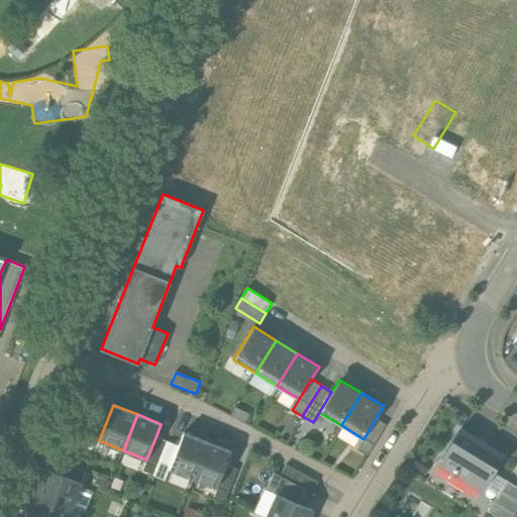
[(364,439),(356,449),(367,455),(386,425),(376,418),(364,439)]
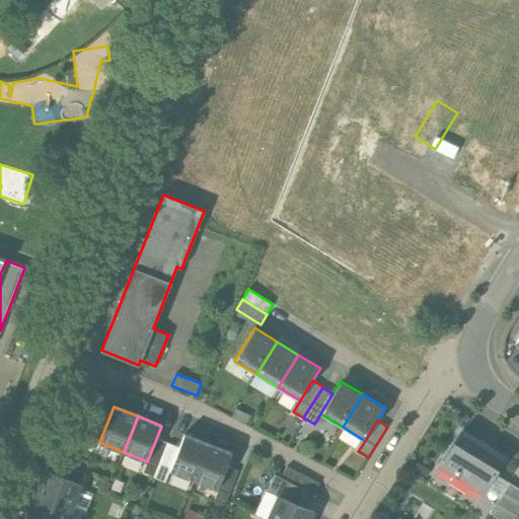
[(504,458),(460,432),(441,462),(455,472),(470,482),(485,490),(504,458)]
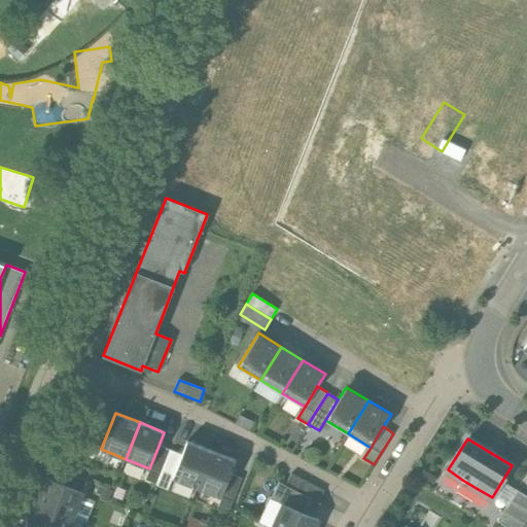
[(182,455),(173,478),(197,487),(211,451),(187,442),(182,455)]
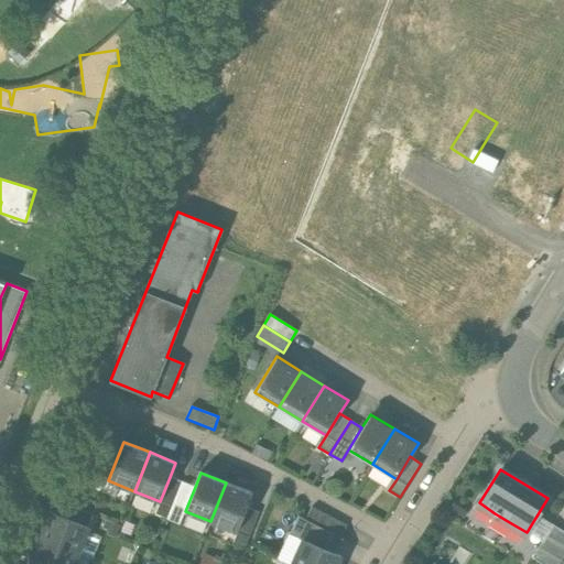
[(182,481),(170,477),(160,501),(155,513),(167,518),(167,519),(182,481)]
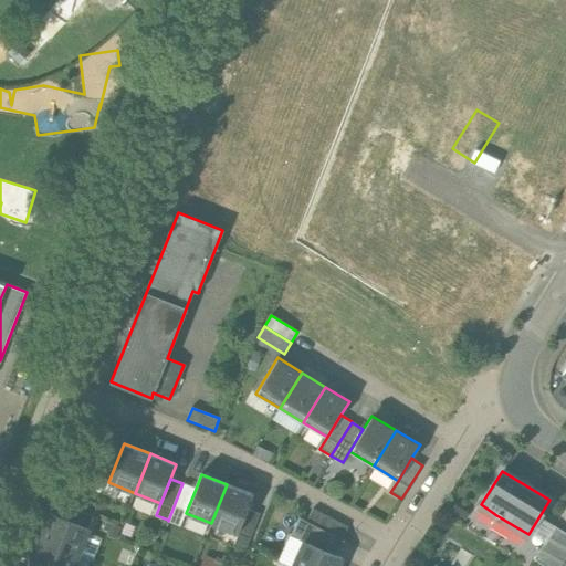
[(182,483),(168,521),(180,525),(186,513),(196,489),(182,483)]
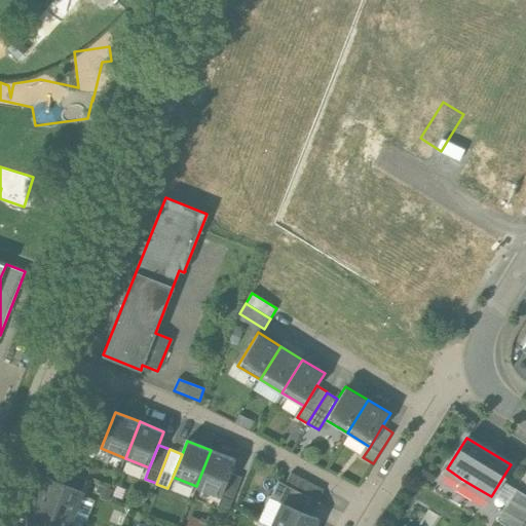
[(211,450),(196,486),(221,496),(230,473),(235,459),(211,450)]
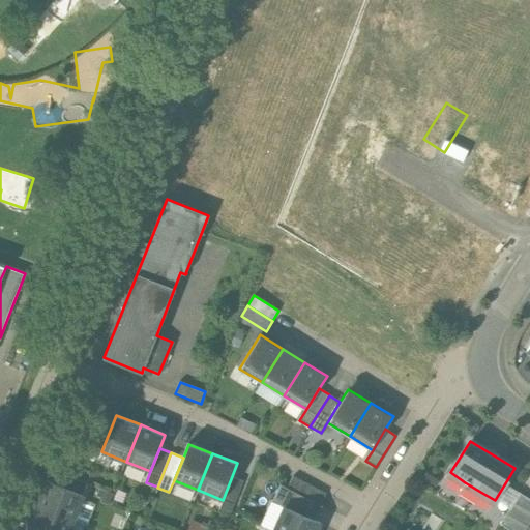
[(92,472),(65,462),(60,473),(64,474),(87,483),(92,472)]
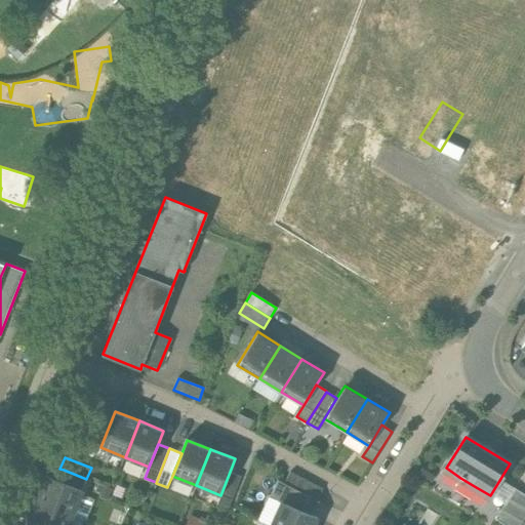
[(86,479),(64,470),(59,481),(82,490),(86,479)]
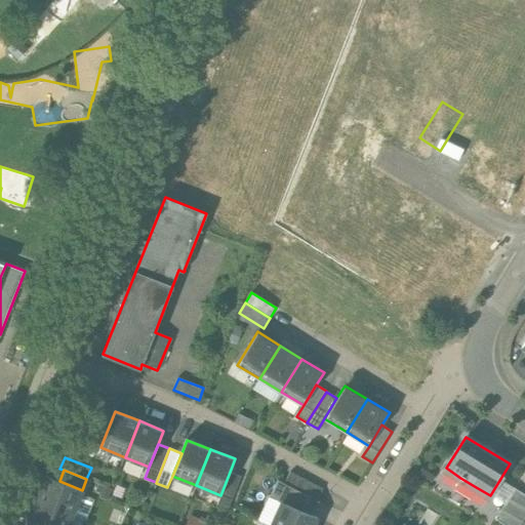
[(220,495),(216,507),(228,511),(241,477),(230,472),(220,495)]
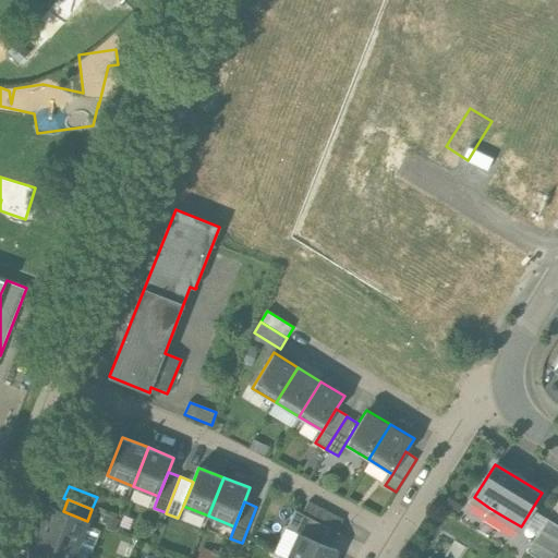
[(343,520),(308,502),(302,514),(331,529),(337,532),(343,520)]
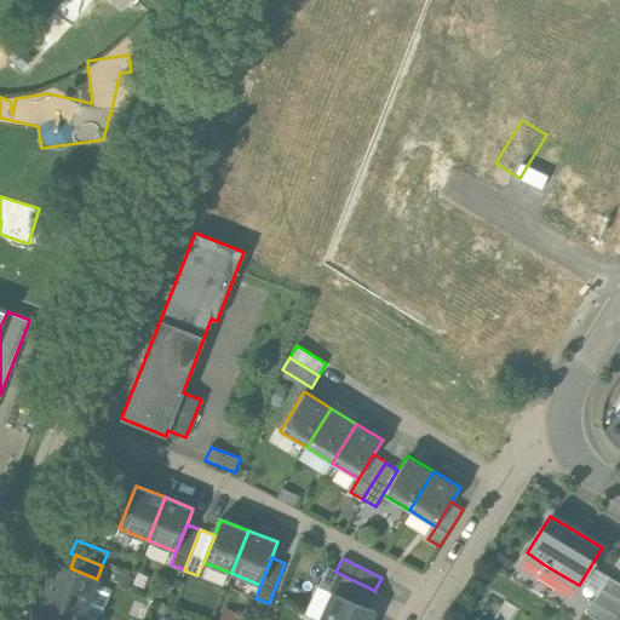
[(70,568),(55,562),(42,591),(86,608),(97,579),(70,568)]
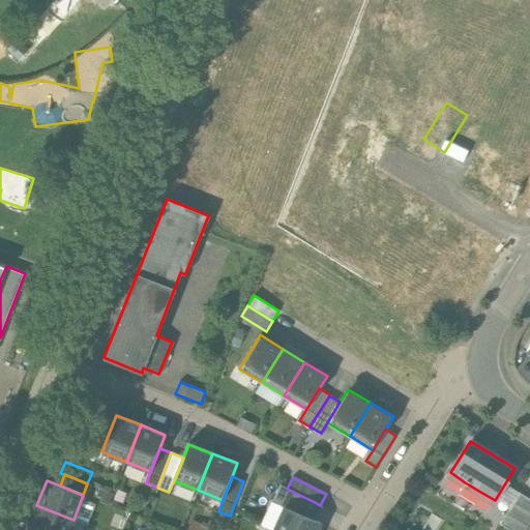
[(465,482),(460,491),(475,500),(480,492),(465,482)]
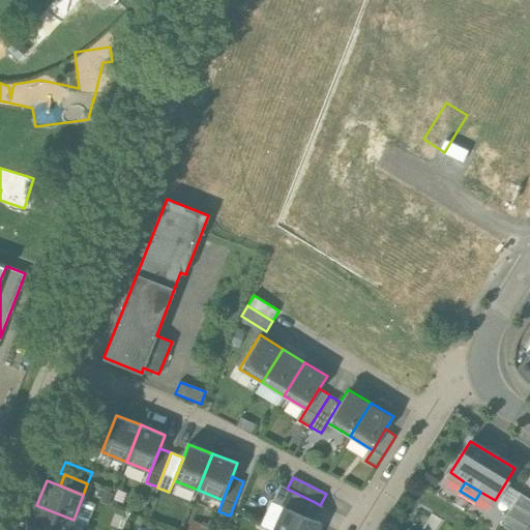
[(287,489),(281,484),(272,501),(285,506),(307,518),(315,502),(287,489)]
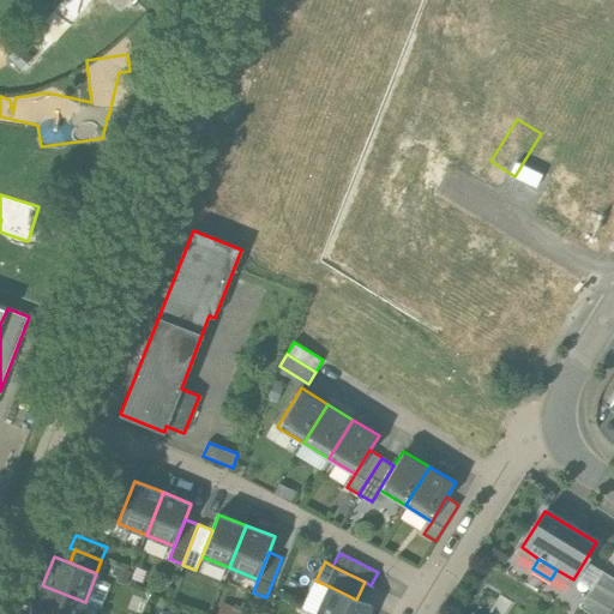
[(607,613),(613,603),(613,577),(601,570),(579,607),(590,613),(607,613)]
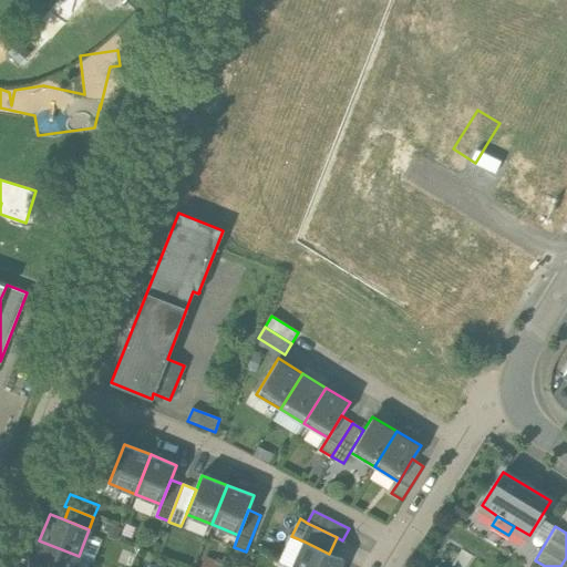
[(73,566),(79,556),(39,540),(29,566),(31,566),(73,566)]
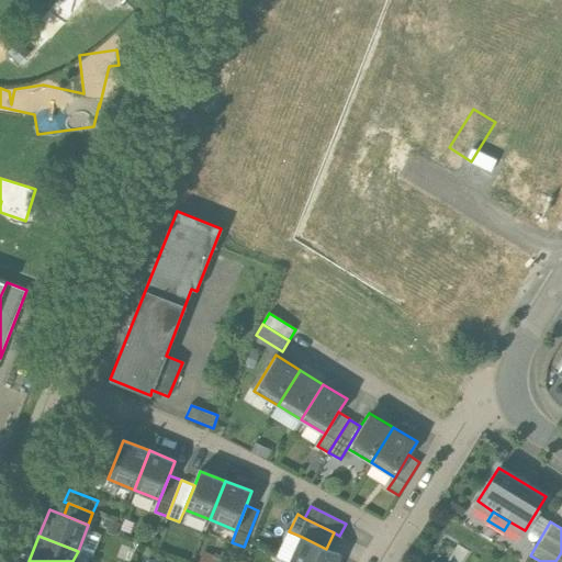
[(326,549),(302,537),(290,561),(336,561),(339,554),(326,549)]
